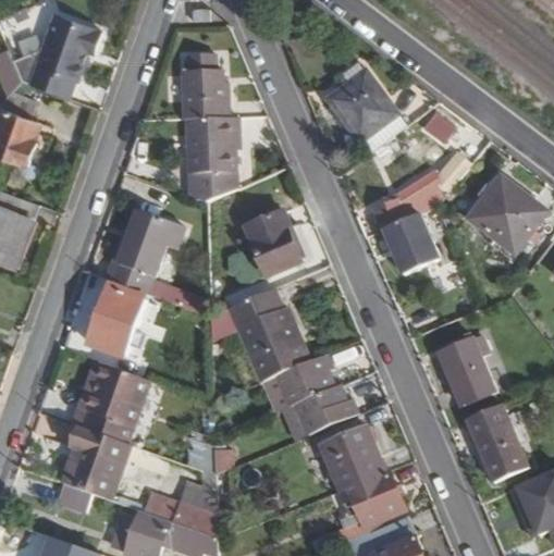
[(208,10),(191,11),(192,24),(209,23),(208,10)]
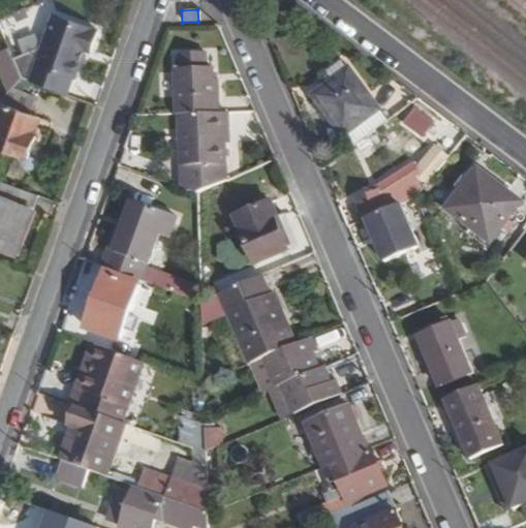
[(39,45),(27,80),(63,92),(69,74),(72,74),(82,49),(86,50),(94,29),(51,12),(39,45)]
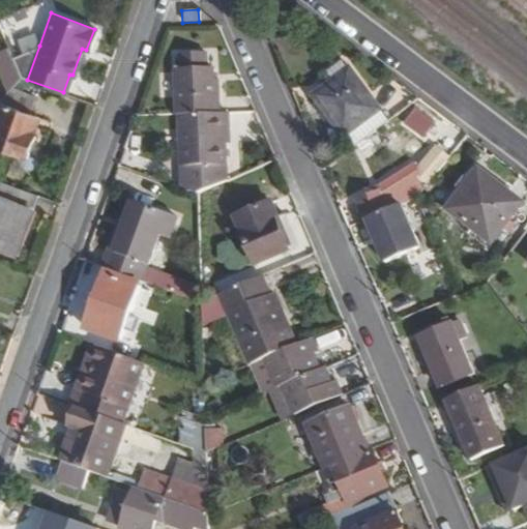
[(39,46),(11,58),(20,77),(27,80),(39,46)]
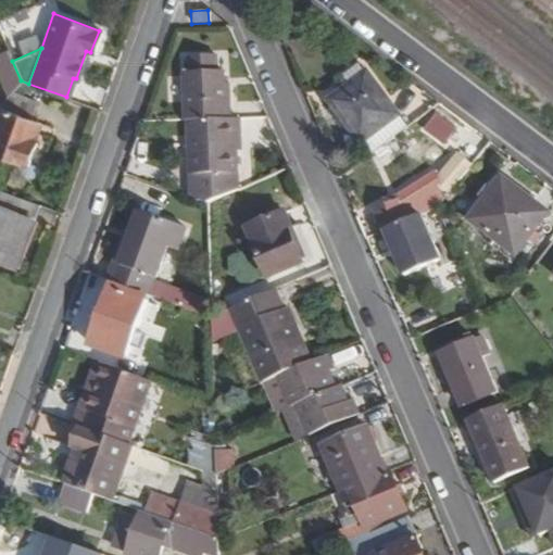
[(0,74),(9,93),(10,91),(21,80),(12,61),(8,51),(0,54),(0,74)]
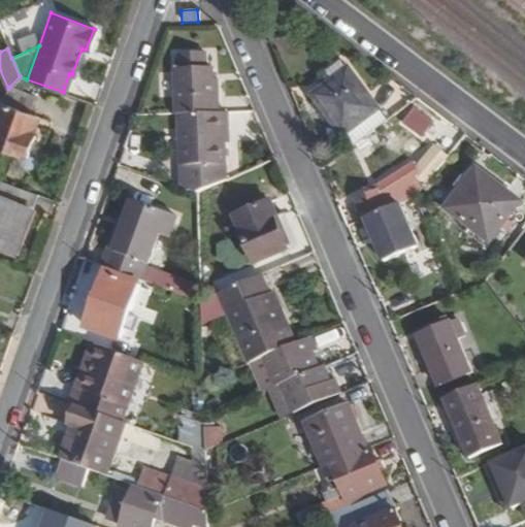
[(170,67),(172,113),(175,113),(217,112),(216,79),(209,79),(208,66),(202,66),(202,51),(177,51),(177,67),(170,67)]
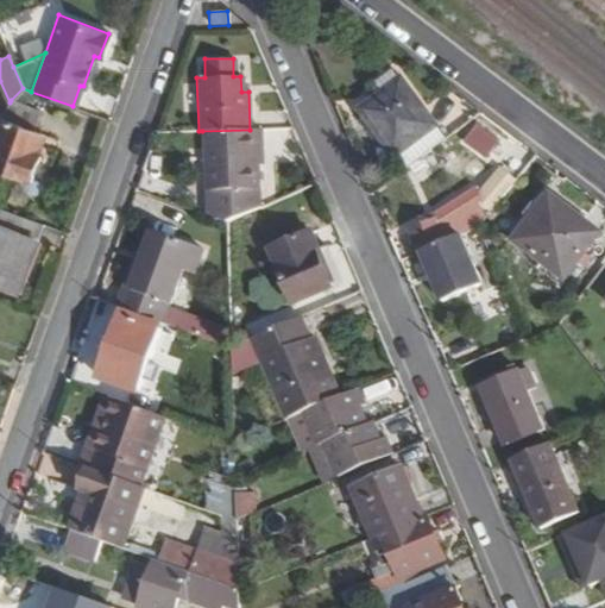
[(359,107),(395,156),(435,126),(392,69),(377,81),(383,91),(359,107)]
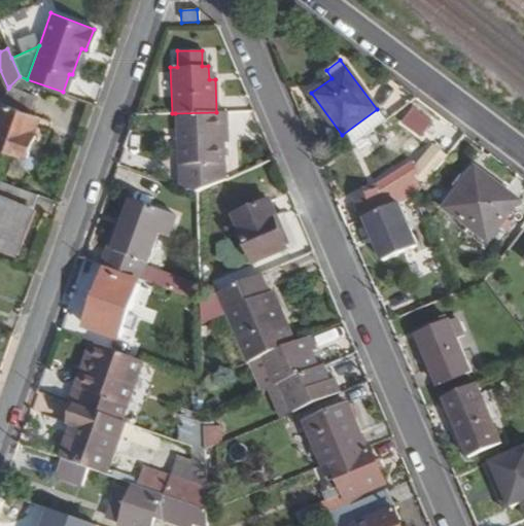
[(44,128),(38,125),(35,133),(28,130),(33,114),(25,111),(31,95),(9,86),(8,89),(0,97),(0,103),(3,105),(0,113),(0,145),(19,152),(19,155),(19,158),(20,160),(22,162),(24,163),(26,163),(29,163),(30,162),(32,161),(33,159),(44,128)]
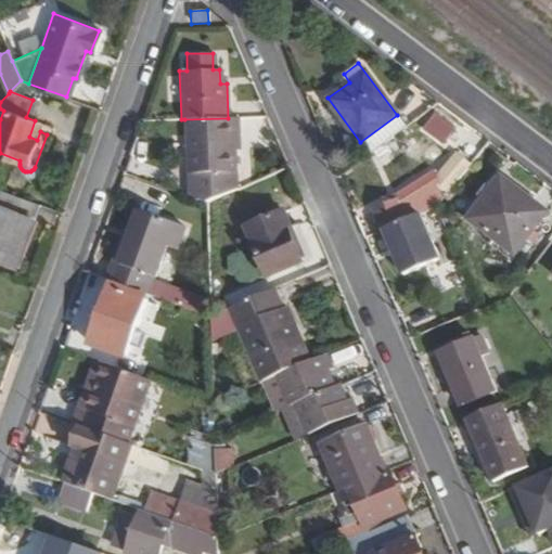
[(429,108),(421,120),(439,134),(448,123),(429,108)]
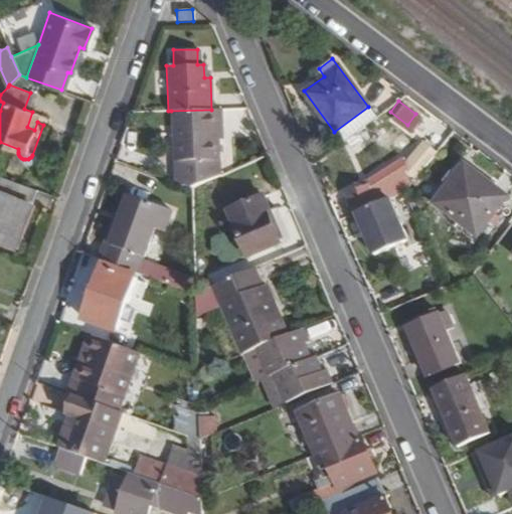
[(368,107),(334,132),(341,141),(351,133),(363,124),(375,116),(368,107)]
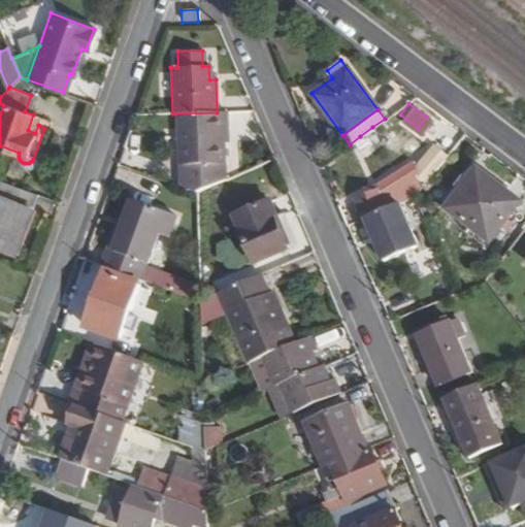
[(226,130),(226,112),(217,112),(175,113),(176,165),(176,184),(196,190),(225,178),(224,164),(223,130),(226,130)]
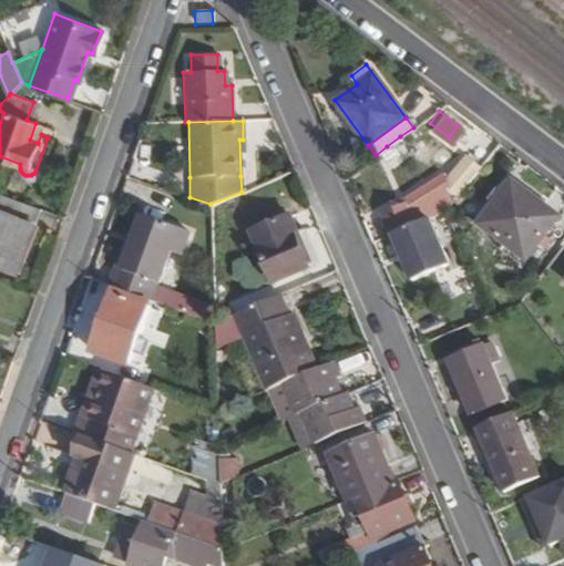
[(36,123),(30,140),(38,143),(41,134),(43,126),(36,123)]
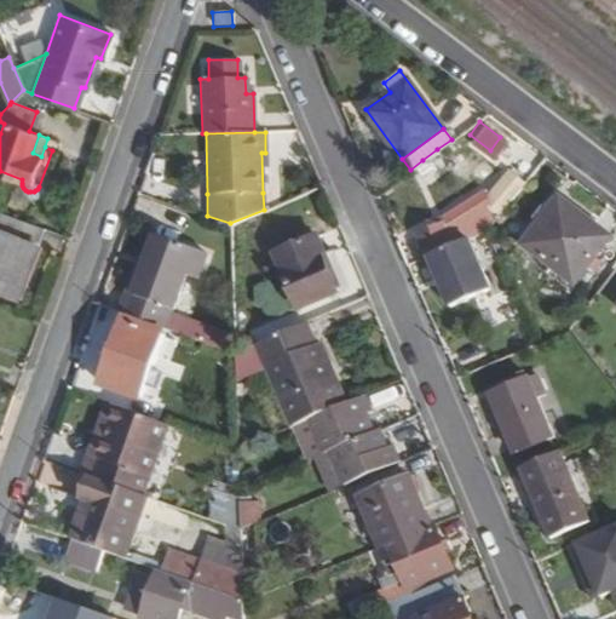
[(437,149),(422,160),(427,166),(442,155),(437,149)]
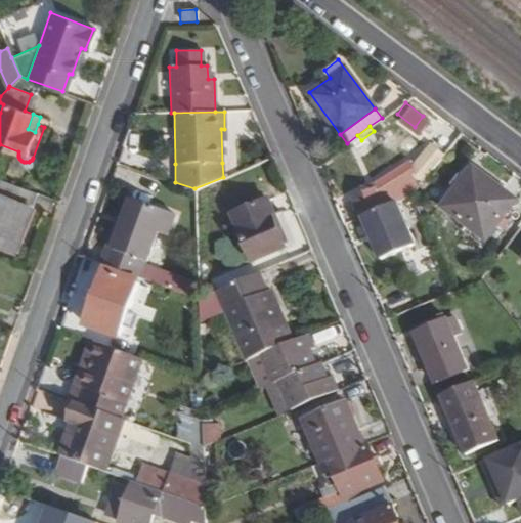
[(418,183),(420,186),(444,156),(430,145),(411,169),(407,164),(371,182),(374,188),(352,199),(358,212),(387,200),(418,183)]
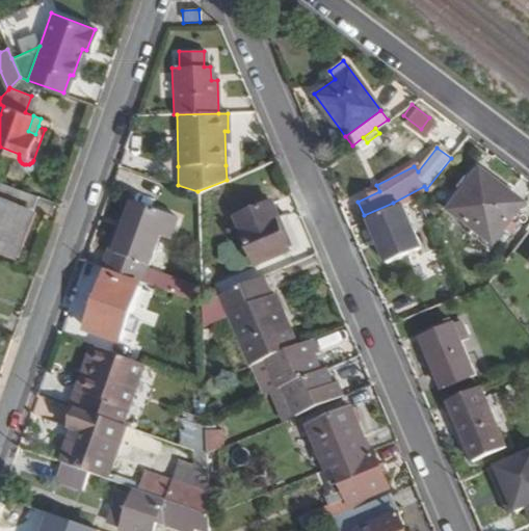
[(451,209),(473,226),(492,241),(521,202),(480,169),(470,183),(464,179),(457,187),(464,192),(451,209)]
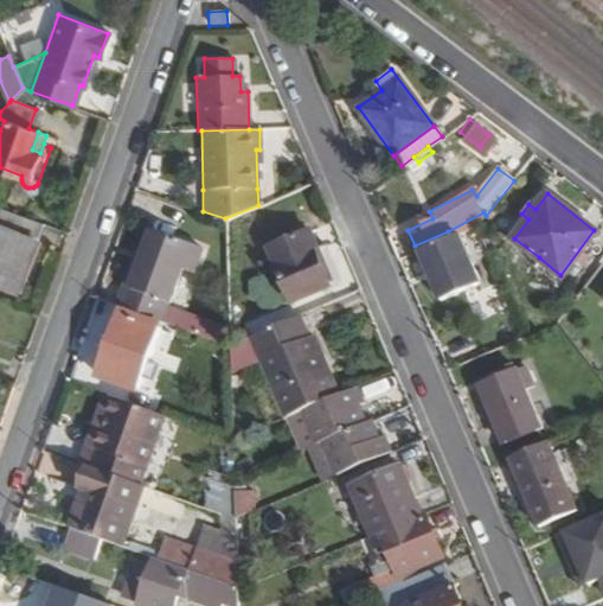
[(0,282),(18,291),(44,223),(0,208),(0,282)]
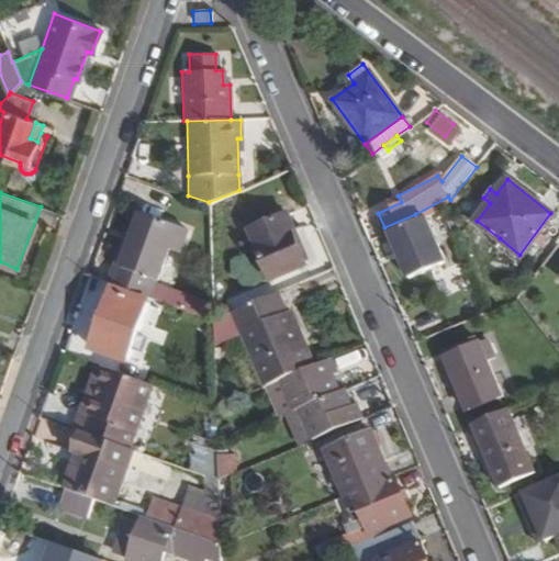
[(134,234),(123,267),(116,265),(111,283),(152,296),(156,283),(157,280),(159,280),(170,248),(179,251),(188,228),(142,213),(134,234)]
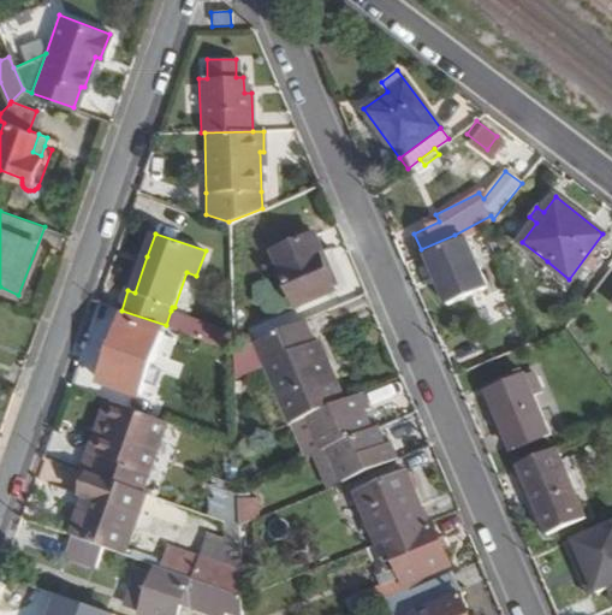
[(272,250),(296,306),(333,289),(318,252),(321,250),(314,234),(272,250)]
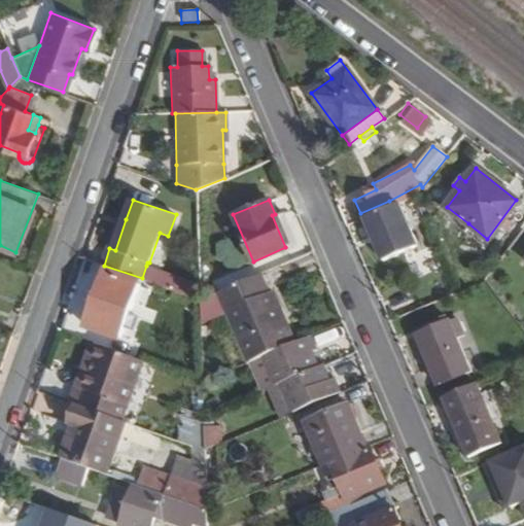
[(397,202),(362,217),(381,261),(416,247),(397,202)]
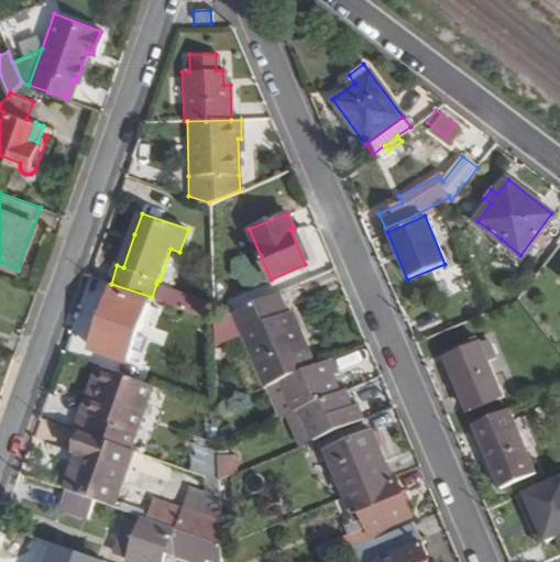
[(129,232),(117,265),(123,267),(134,234),(129,232)]
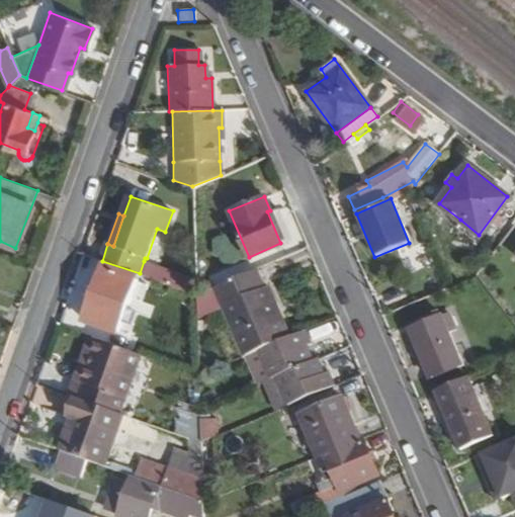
[(454,228),(474,242),(479,235),(460,220),(454,228)]
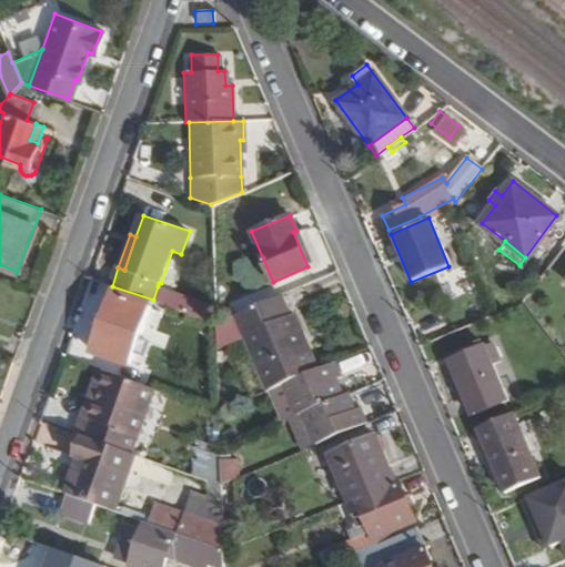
[(158,286),(153,300),(213,321),(213,307),(158,286)]
